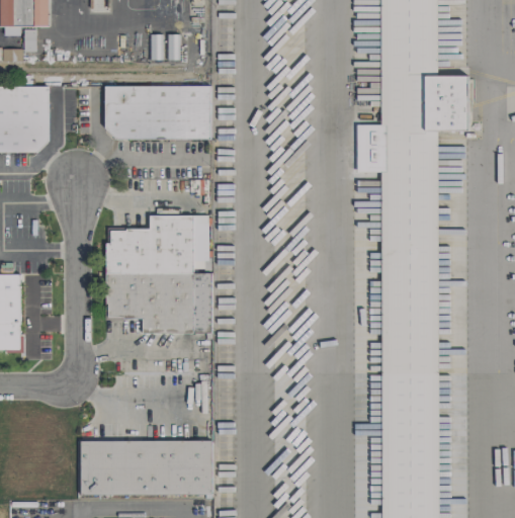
[(51,26),(50,0),(0,0),(1,27),(6,27),(6,35),(22,35),(22,26),(51,26)]
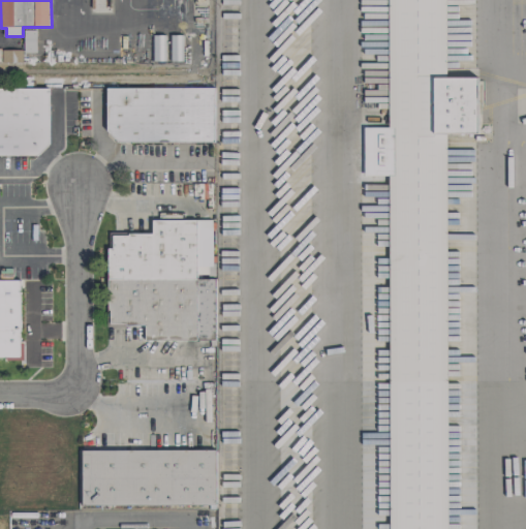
[(389,0),(390,528),(449,528),(449,132),(480,132),(481,75),(449,75),(447,0),(389,0)]
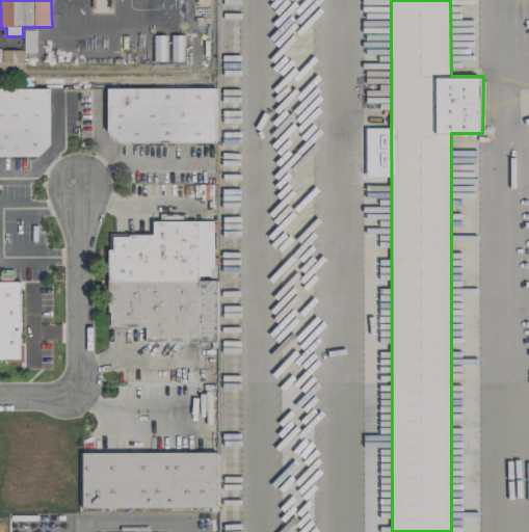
[(26,52),(38,53),(40,28),(26,28),(26,52)]
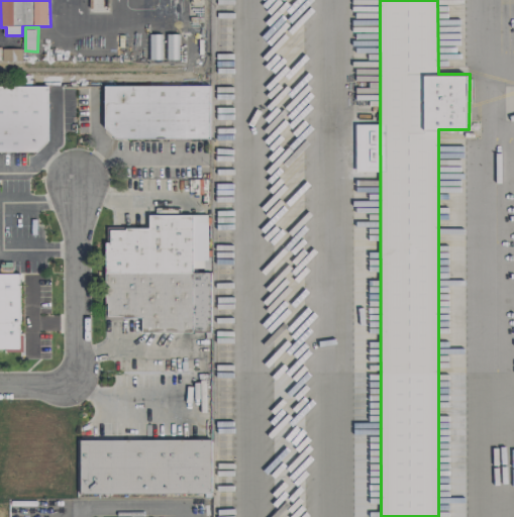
[(106,86),(106,130),(115,130),(115,139),(212,138),(212,85),(106,86)]
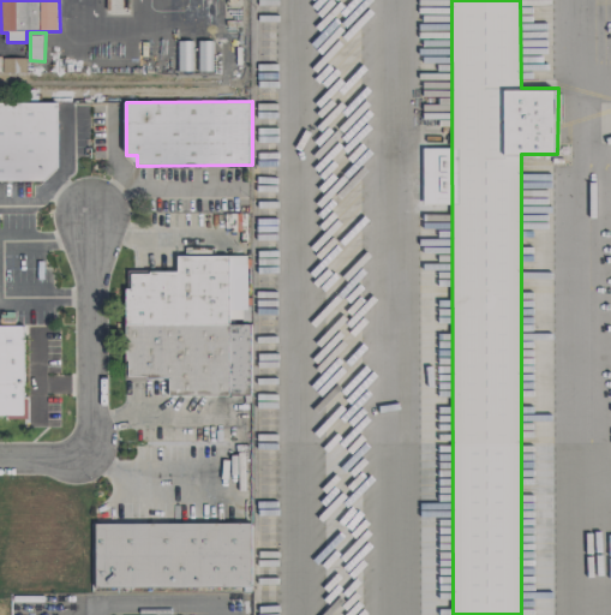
[(0,180),(51,180),(51,171),(60,169),(59,102),(0,102),(0,180)]
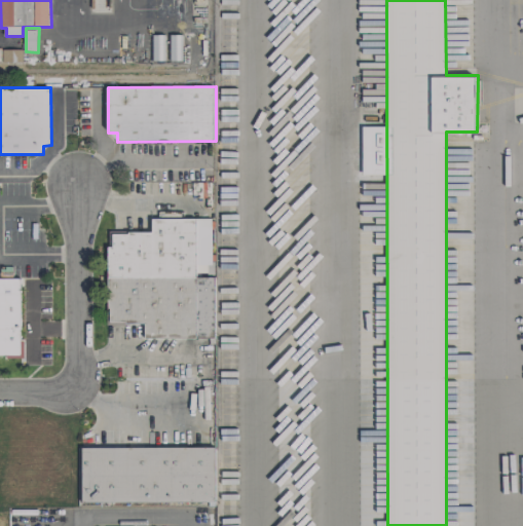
[(215,339),(215,219),(153,219),(153,232),(110,232),(110,324),(146,324),(146,339),(215,339)]
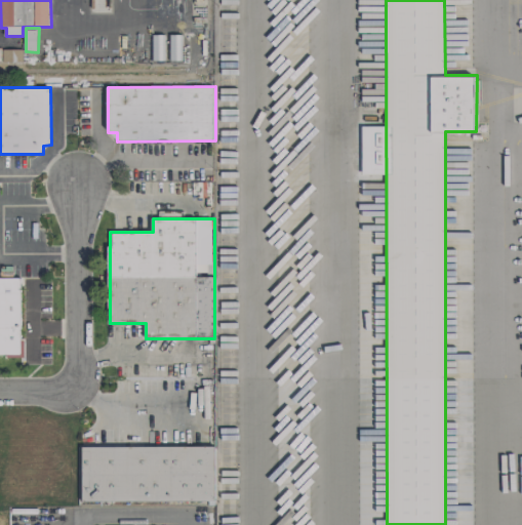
[(84,501),(216,501),(216,446),(83,447),(84,501)]
